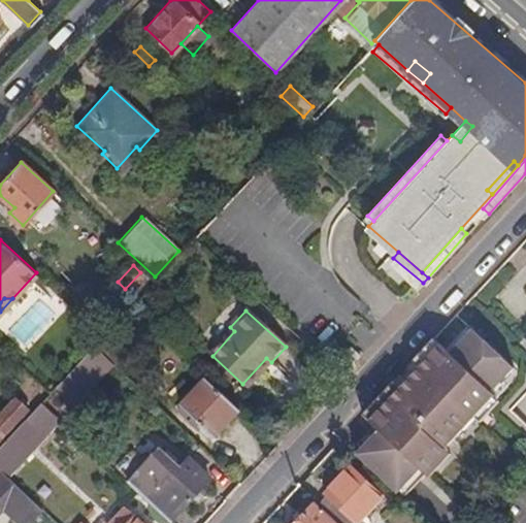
[(450,353),(472,327),(464,321),(441,346),(450,353)]
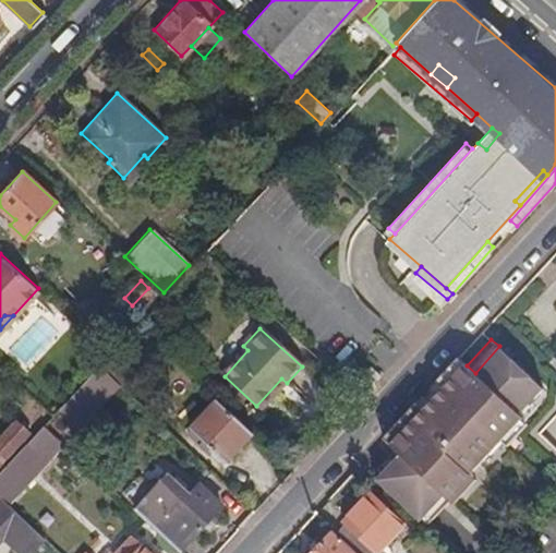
[(471,470),(500,439),(521,417),(517,413),(530,399),(542,386),(499,346),(475,373),(467,365),(463,362),(423,406),(417,400),(383,435),(395,446),(400,452),(377,477),(421,518),(445,492),(448,495),(471,470)]
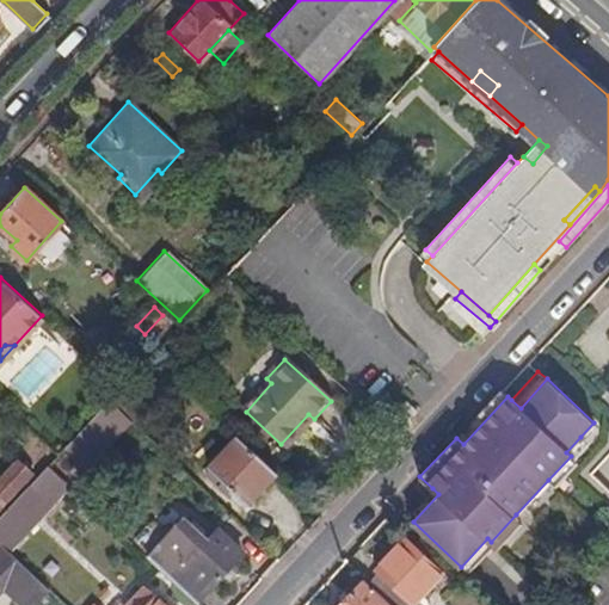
[(125,397),(128,395),(120,388),(108,400),(116,408),(125,397)]
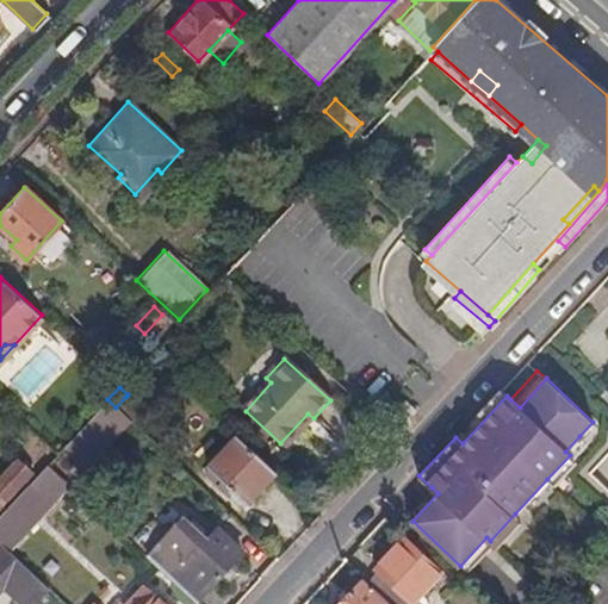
[(463,443),(507,396),(500,388),(456,437),(463,443)]
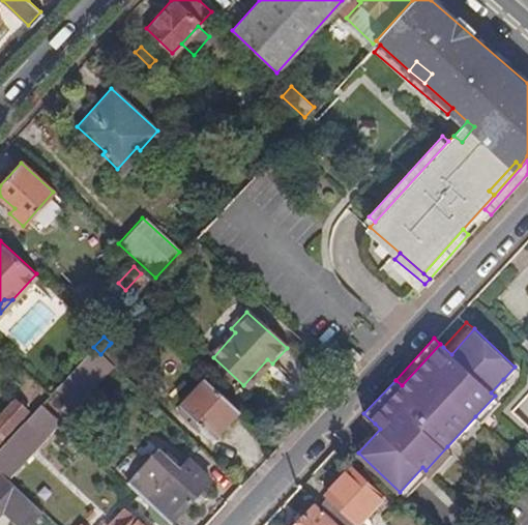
[(86,391),(112,363),(100,354),(93,347),(92,345),(66,373),(86,391)]
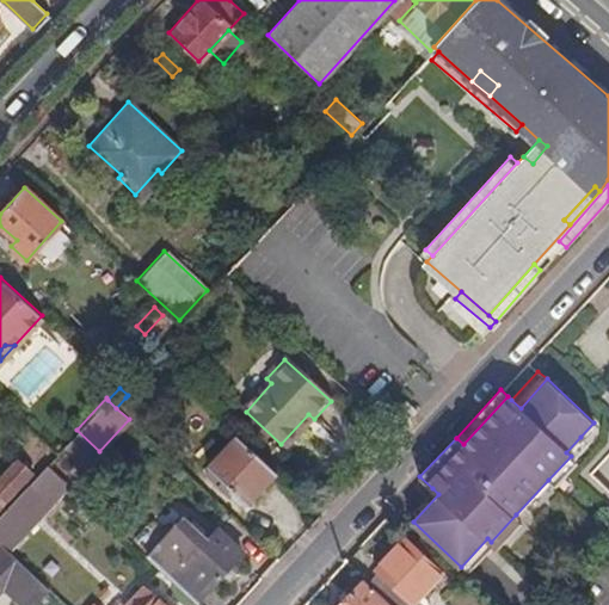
[(141,411),(125,397),(116,408),(129,419),(130,421),(141,411)]
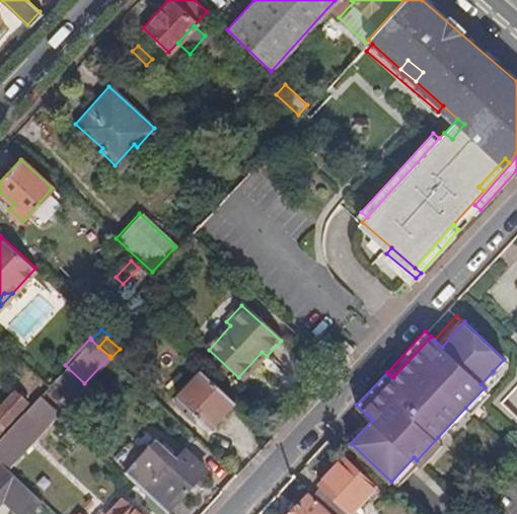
[(243,382),(267,356),(262,352),(238,377),(243,382)]
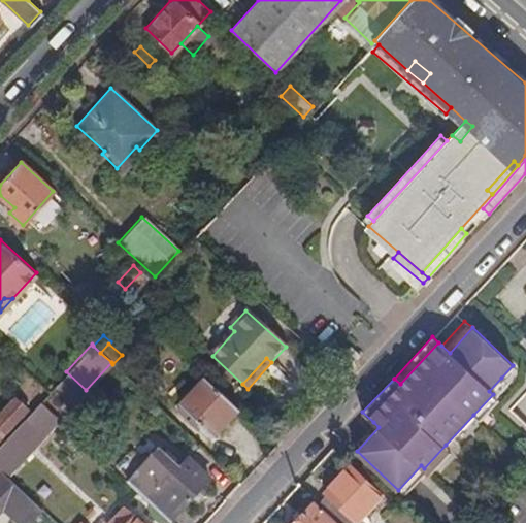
[(237,409),(204,378),(178,404),(212,435),(237,409)]
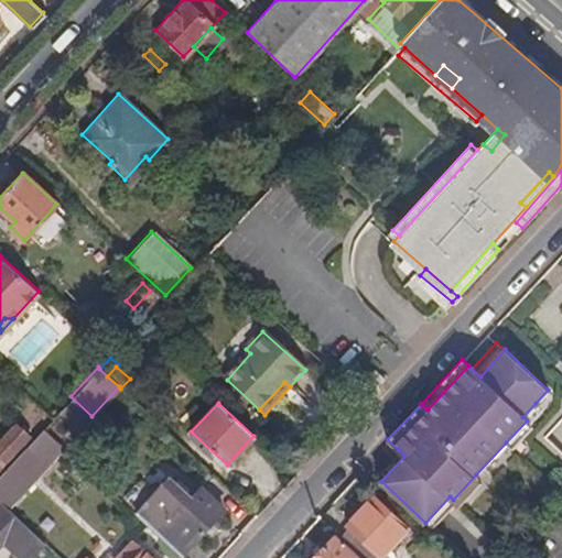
[(529,424),(542,409),(536,403),(522,417),(527,420),(529,424)]
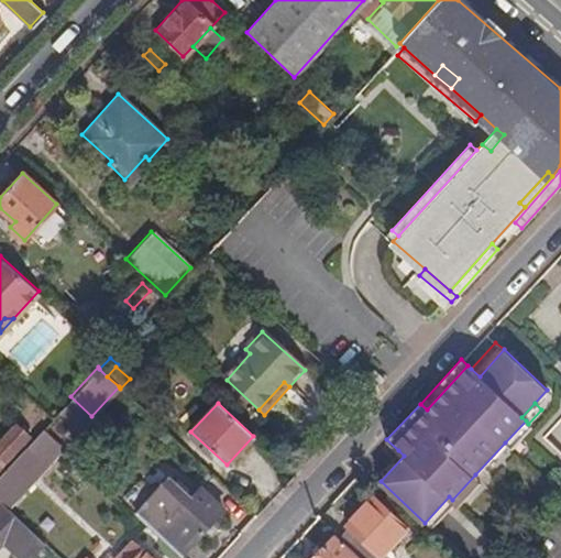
[(560,411),(560,412),(543,431),(560,447),(560,411)]
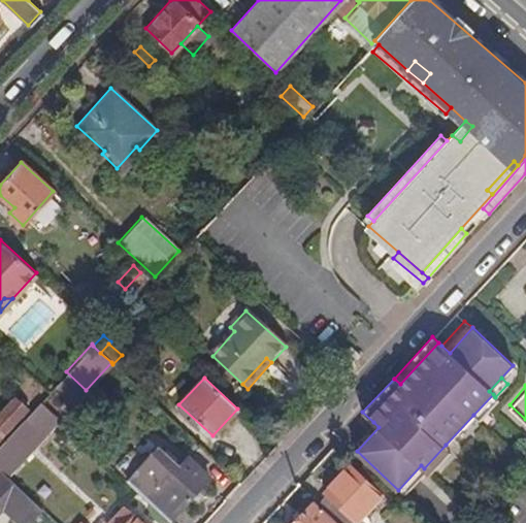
[(480,420),(498,399),(495,397),(493,394),(473,415),(480,420)]
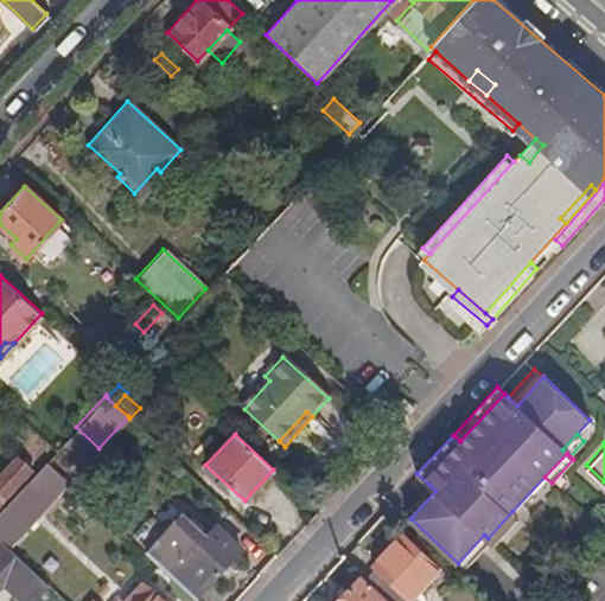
[(0,497),(29,467),(14,454),(0,468),(0,509),(0,497)]
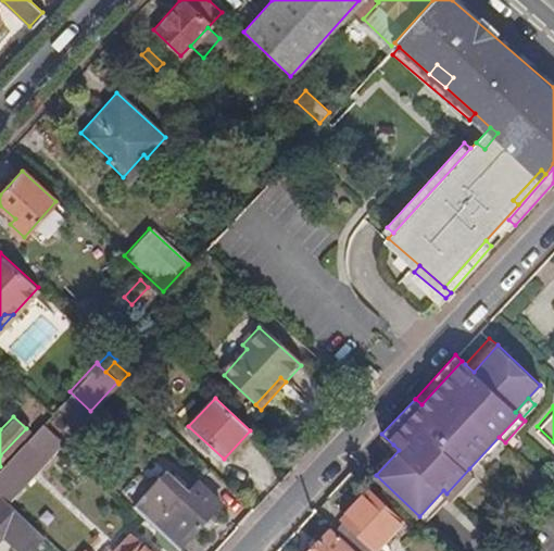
[(0,495),(5,500),(61,441),(40,423),(0,466),(0,495)]
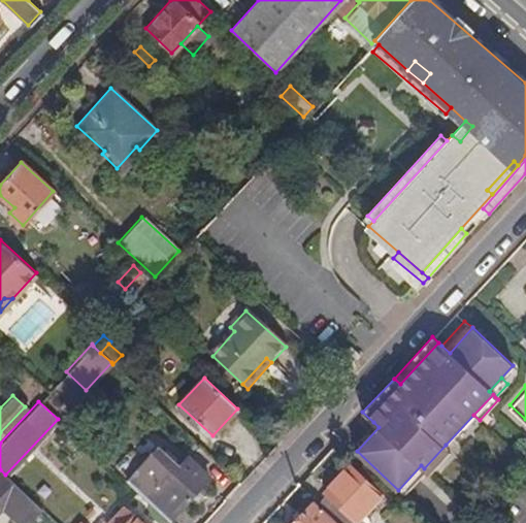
[(357,451),(379,427),(373,422),(351,446),(357,451)]
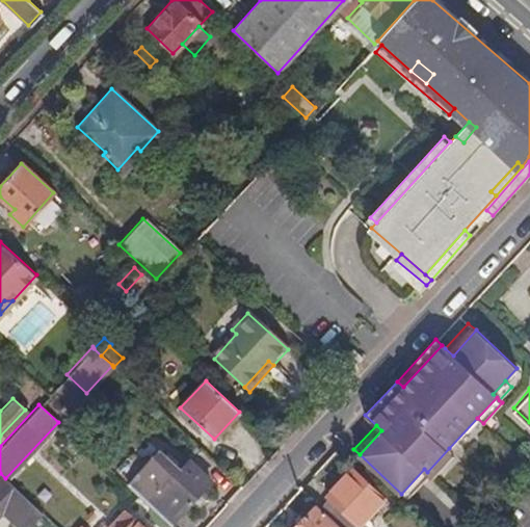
[(127,485),(158,452),(139,435),(107,467),(127,485)]
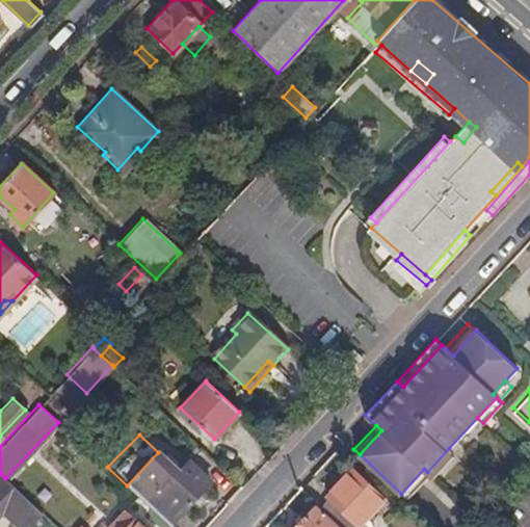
[(432,477),(454,453),(449,448),(427,472),(429,474),(432,477)]
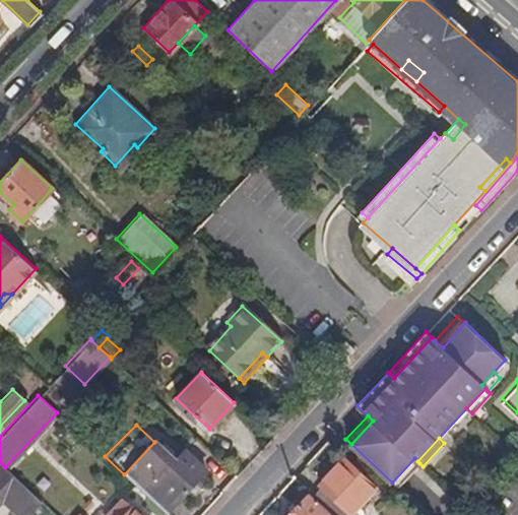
[(165,512),(204,469),(183,450),(174,459),(154,442),(124,474),(165,512)]
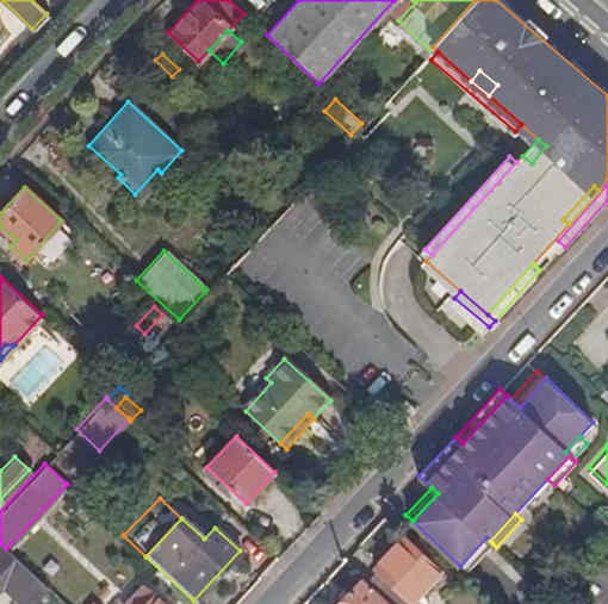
[(413,603),(442,571),(404,535),(374,566),(377,568),(367,579),(394,603),(408,603),(410,602),(413,603)]
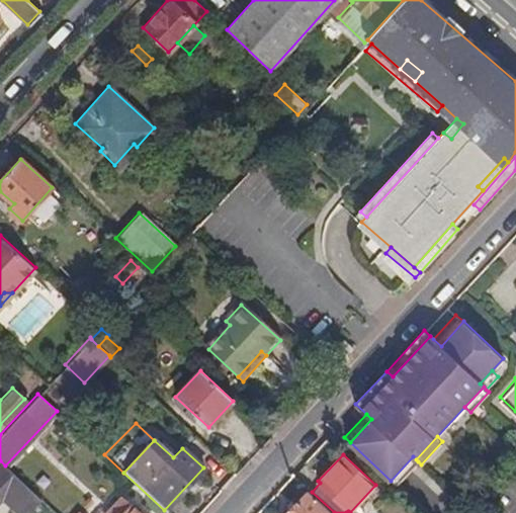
[(396,486),(418,461),(416,459),(413,456),(391,481),(396,486)]
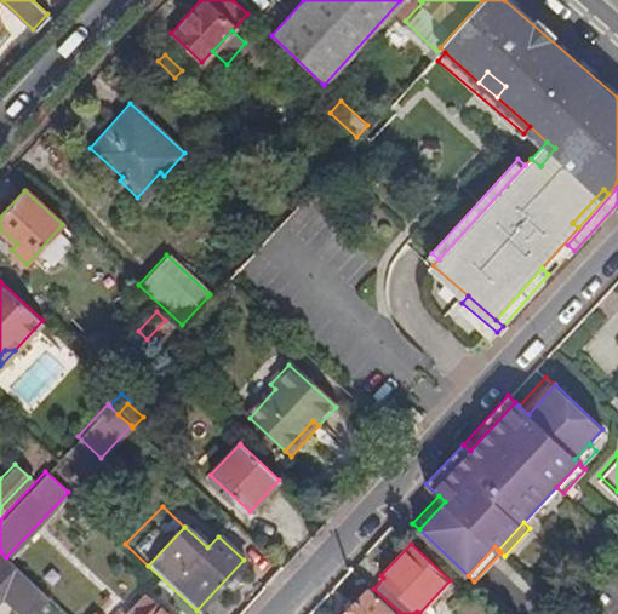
[(6,557),(0,551),(0,592),(1,591),(27,613),(28,613),(46,595),(6,557)]
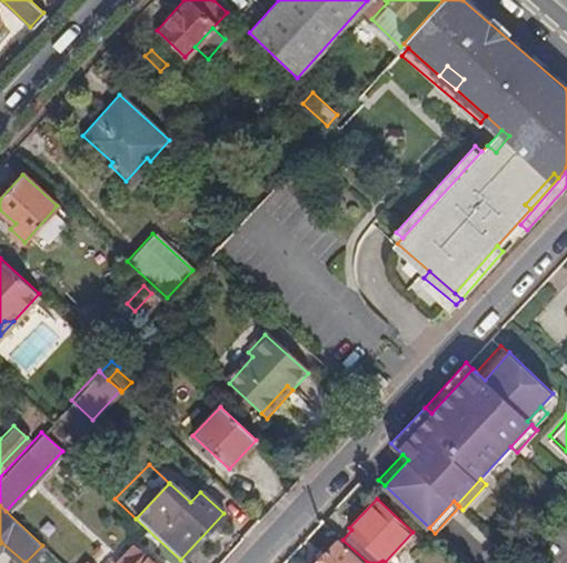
[(119,562),(135,548),(128,541),(112,559),(109,556),(102,562),(119,562)]
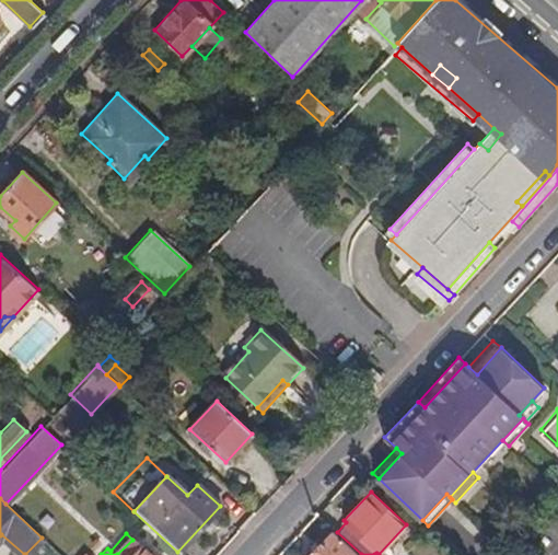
[(353,554),(330,534),(311,554),(353,554)]
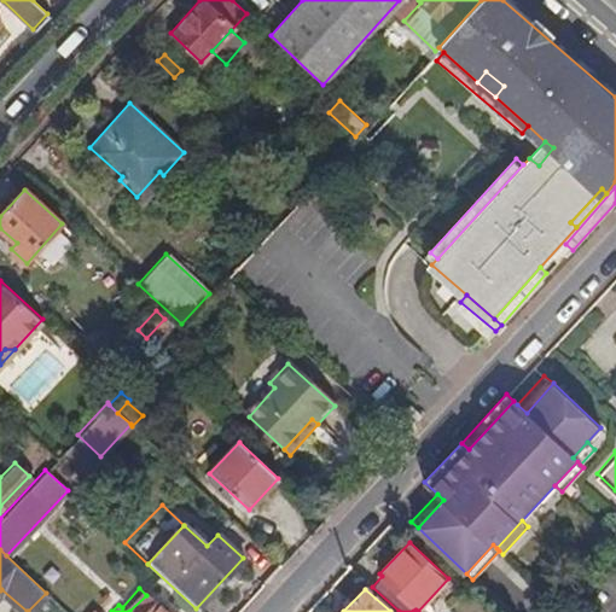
[(97,611),(93,608),(88,611),(164,611),(146,595),(129,611),(97,611)]
